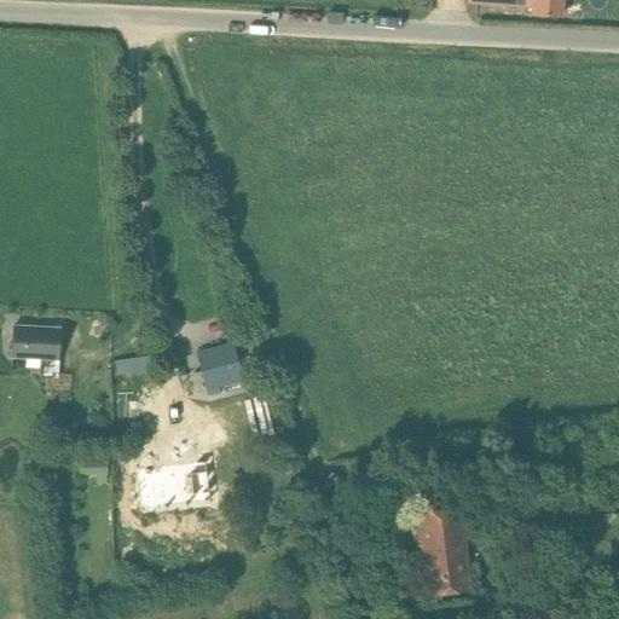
[(563,0),(466,0),(466,3),(532,6),(532,13),(562,16),(563,0)]
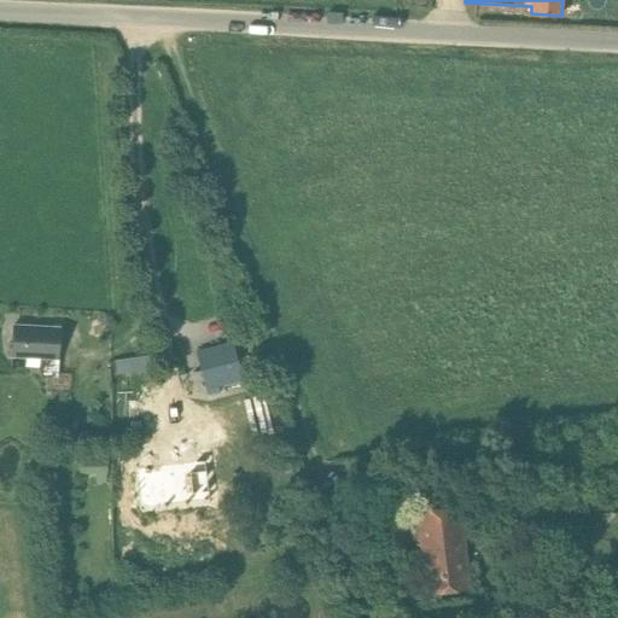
[(60,327),(15,325),(12,356),(58,359),(59,343),(60,327)]
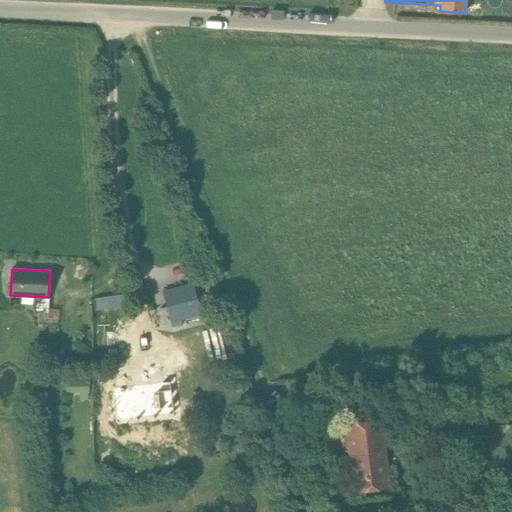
[(193,283),(163,292),(171,324),(202,315),(193,283)]
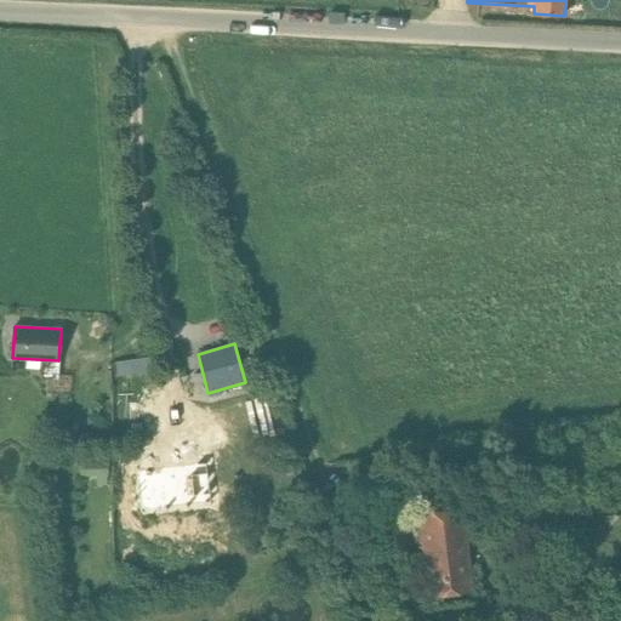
[(80,477),(108,477),(108,456),(80,456),(80,477)]
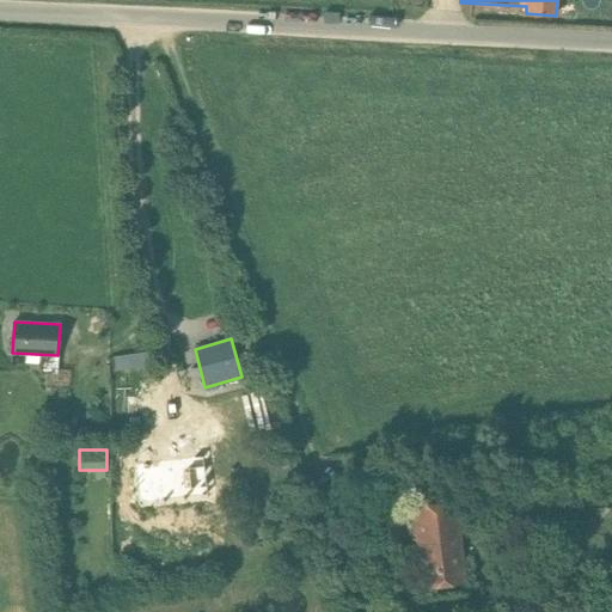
[(150,463),(157,509),(215,500),(208,453),(150,463)]
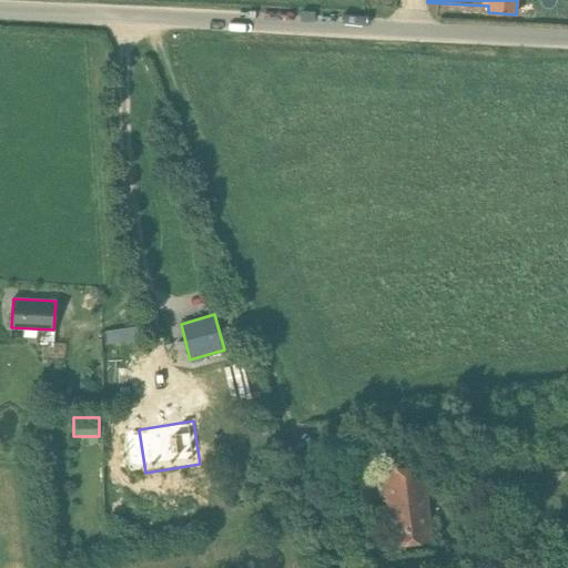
[(393,546),(433,541),(423,466),(383,470),(393,546)]
